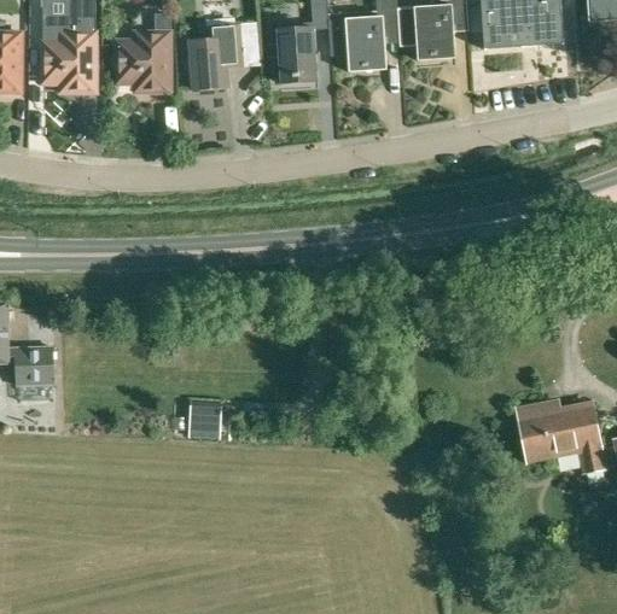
[(44,39),(44,82),(62,82),(62,89),(62,91),(64,91),(80,91),(98,91),(97,0),(73,0),(73,17),(44,17),(44,39)]
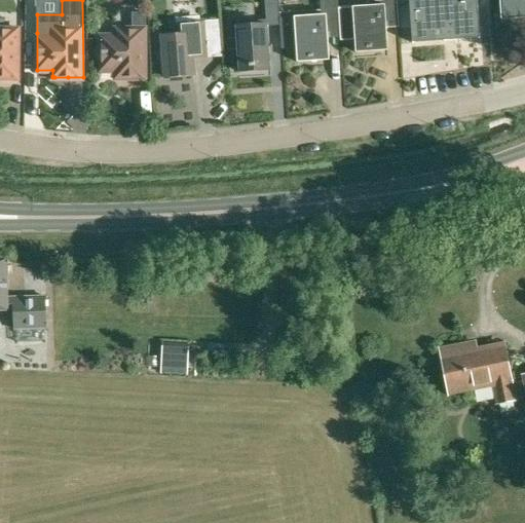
[(280,23),(279,15),(278,0),(264,0),(266,22),(268,22),(268,24),(280,23)]
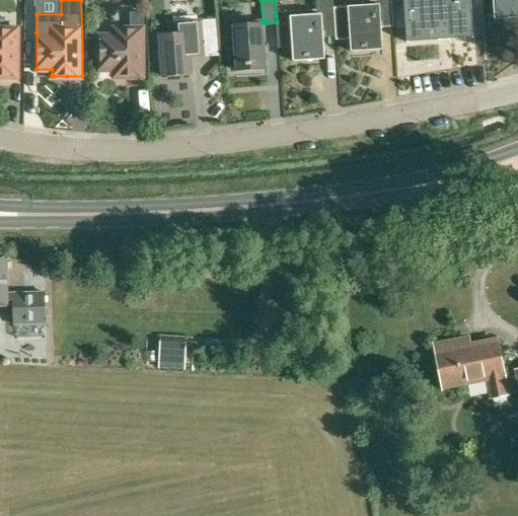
[(319,0),(321,12),(323,11),(323,13),(336,12),(335,6),(334,0),(319,0)]
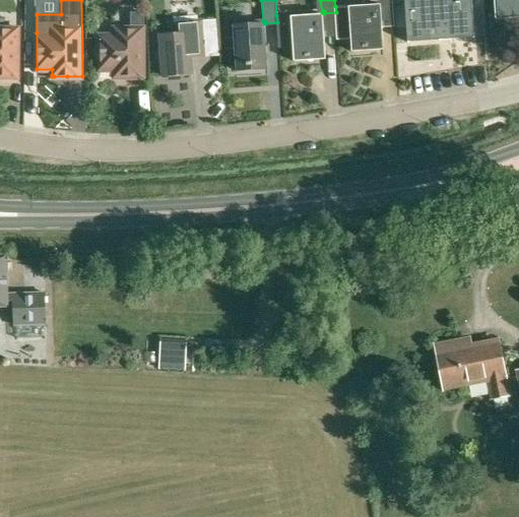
[(405,0),(408,40),(474,36),(471,0),(405,0)]
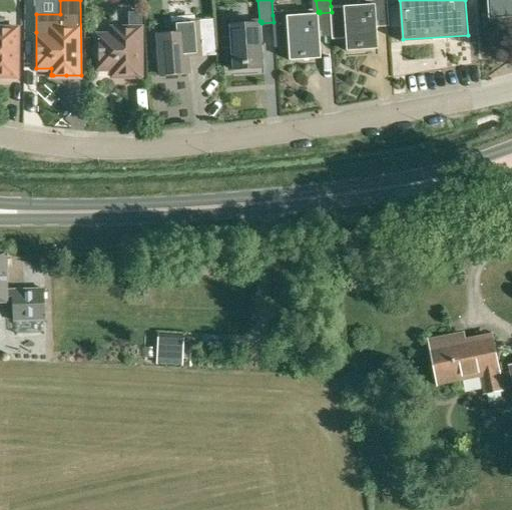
[(489,0),(491,15),(511,13),(511,0),(489,0)]
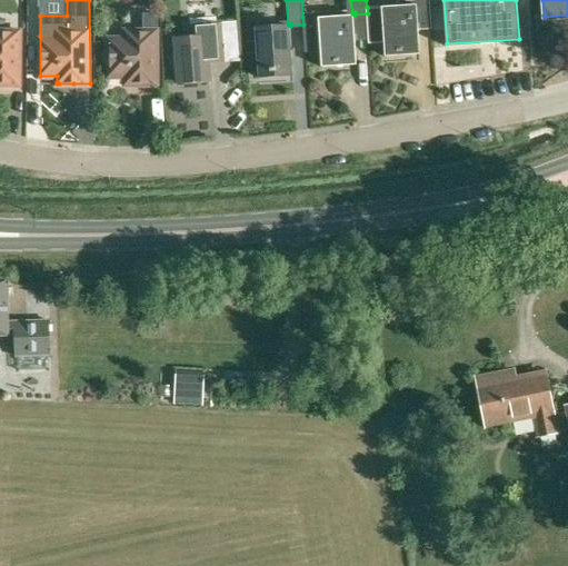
[(367,7),(368,13),(368,19),(369,19),(370,45),(386,45),(387,58),(389,58),(388,53),(404,52),(420,51),(417,5),(417,2),(416,2),(367,7)]
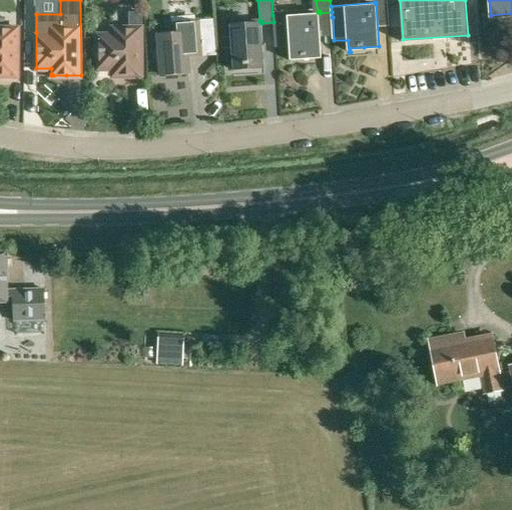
[(318,12),(273,15),(274,22),(276,49),(277,49),(277,47),(291,46),(292,63),(293,63),(293,59),(322,57),(322,58),(323,58),(320,13),(320,11),(318,12)]
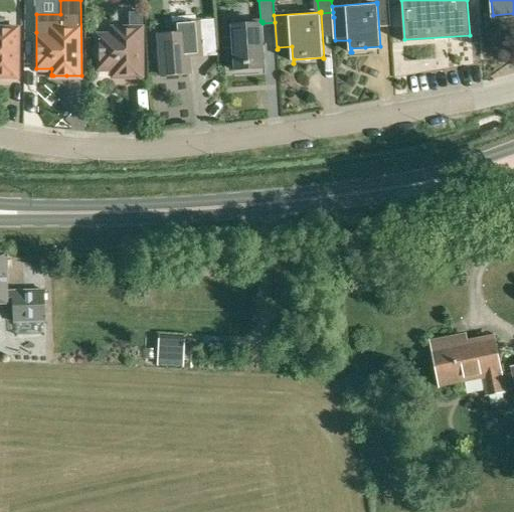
[(245,15),(231,16),(234,67),(266,65),(263,23),(263,21),(261,21),(245,22),(245,15)]
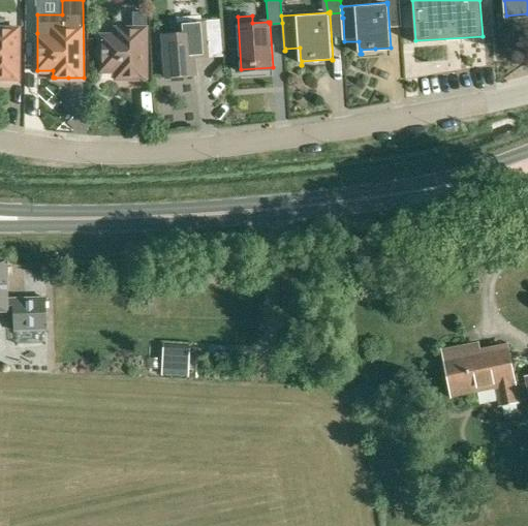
[(209,54),(206,20),(176,22),(177,33),(163,34),(166,75),(195,73),(194,56),(209,54)]
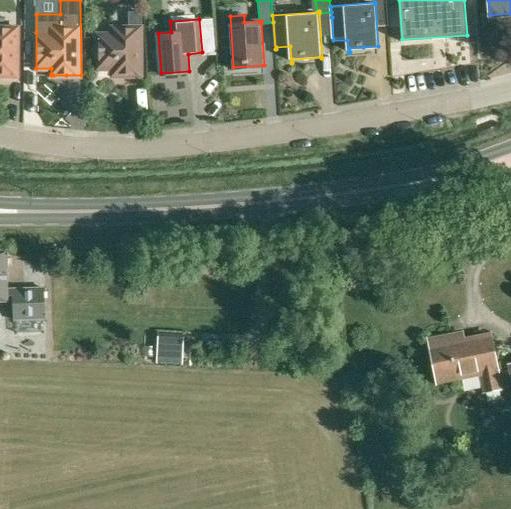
[(0,74),(18,75),(19,25),(0,25),(0,74)]
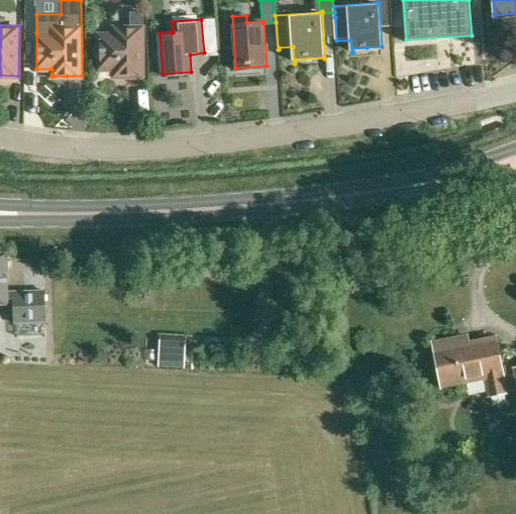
[(113,32),(98,32),(98,68),(113,68),(113,75),(143,75),(143,25),(113,25),(113,32)]
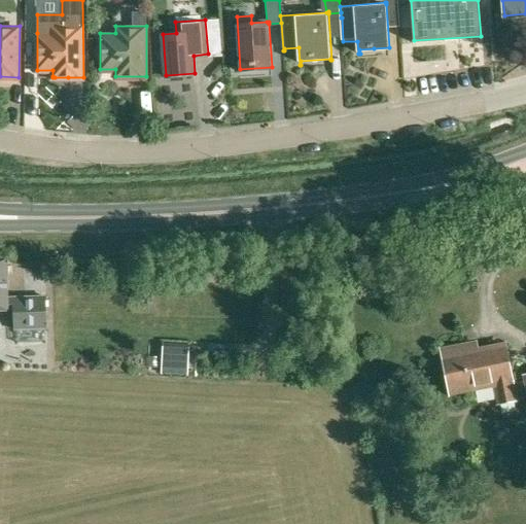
[(0,258),(0,308),(14,308),(15,327),(47,326),(46,294),(8,295),(8,293),(7,293),(6,258),(0,258)]
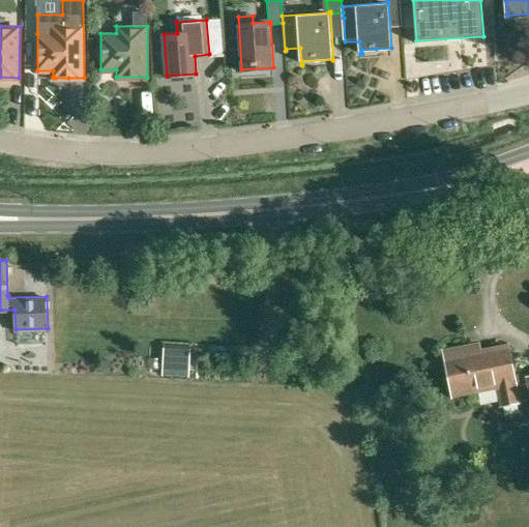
[(519,400),(516,381),(508,345),(470,352),(469,345),(445,350),(453,393),(498,384),(502,404),(519,400)]
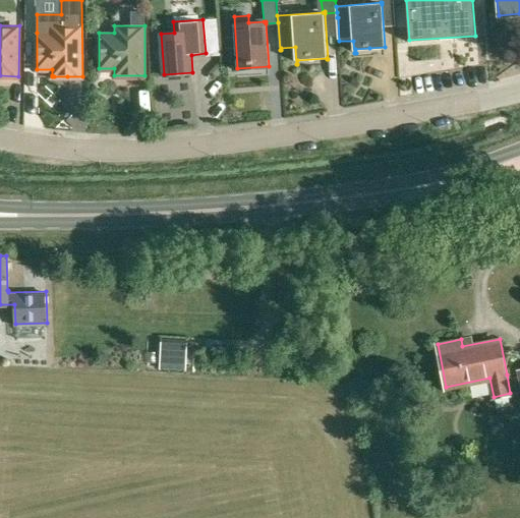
[(184,356),(163,355),(163,364),(183,366),(184,356)]
